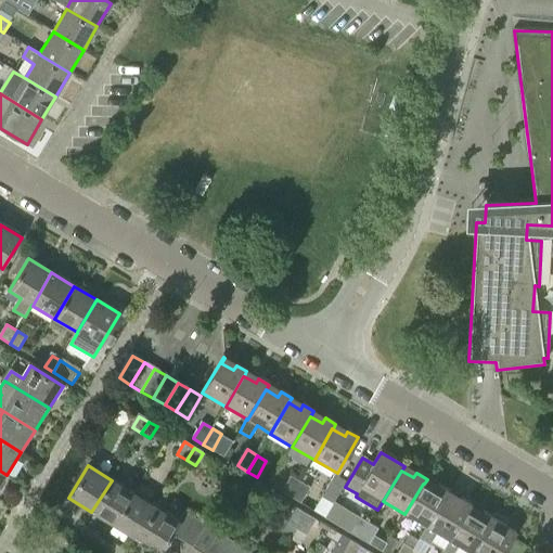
[(335,504),(345,487),(348,481),(336,475),(323,497),(335,504)]
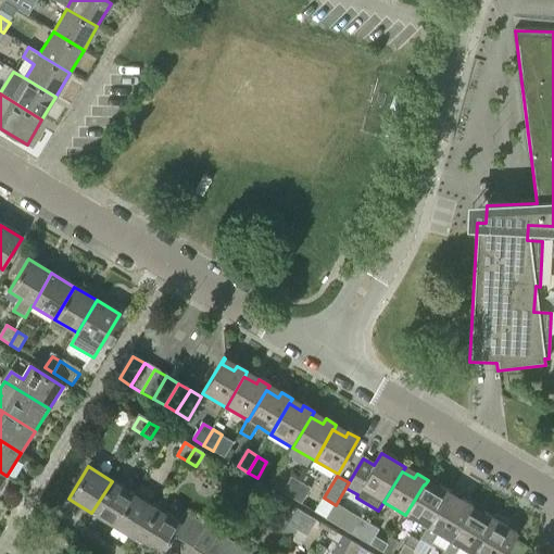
[(292,499),(302,482),(292,477),(282,493),(292,499)]
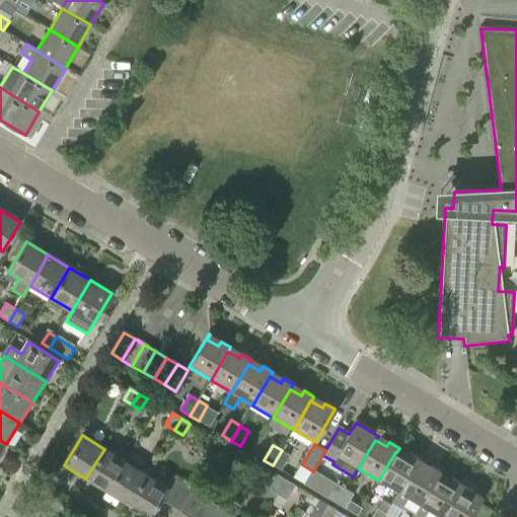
[(106,492),(126,462),(104,449),(85,478),(106,492)]
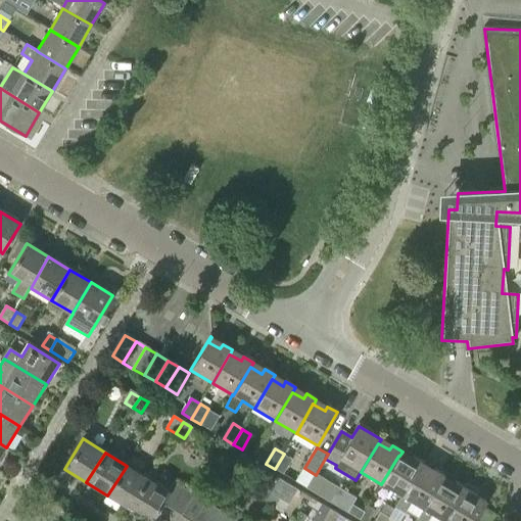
[(284,475),(293,460),(284,454),(275,469),(284,475)]
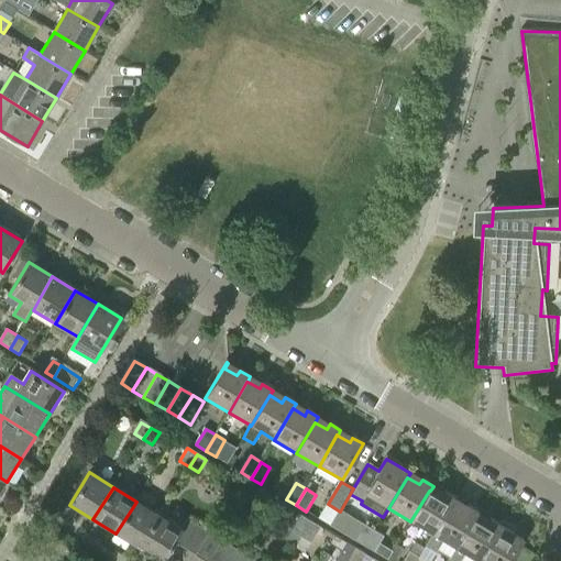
[(442,498),(430,491),(429,491),(410,521),(433,535),(454,498),(444,493),(442,498)]
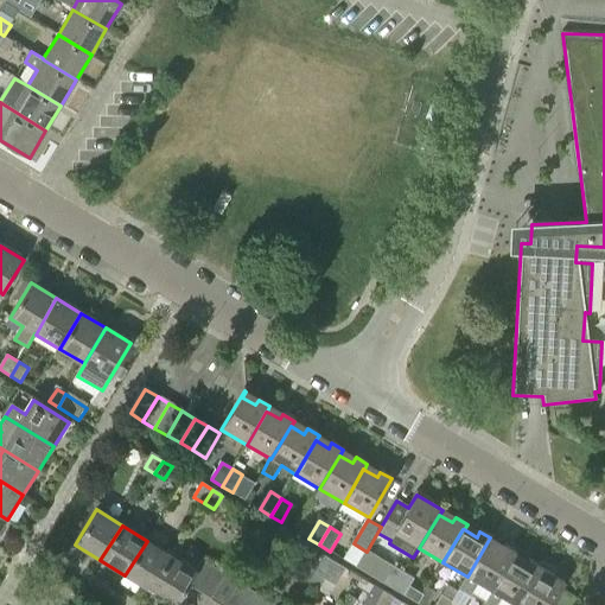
[(501,552),(488,545),(491,539),(490,537),(467,577),(459,591),(470,597),(478,583),(491,591),(511,558),(513,559),(515,553),(504,546),(501,552)]
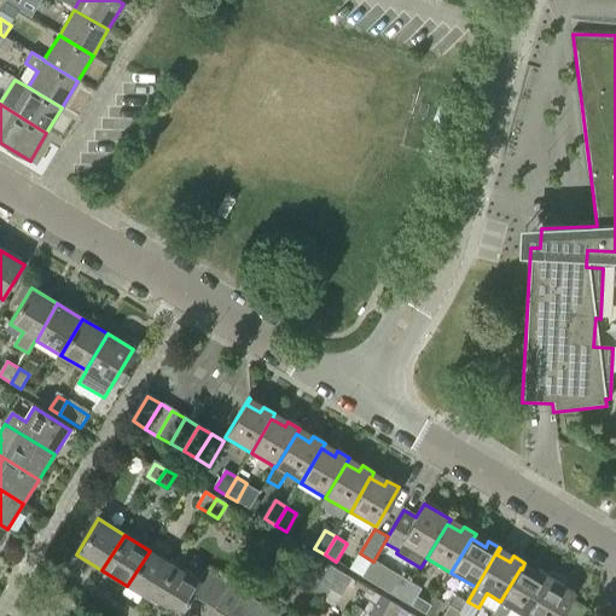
[(152,602),(175,565),(150,551),(127,586),(152,602)]
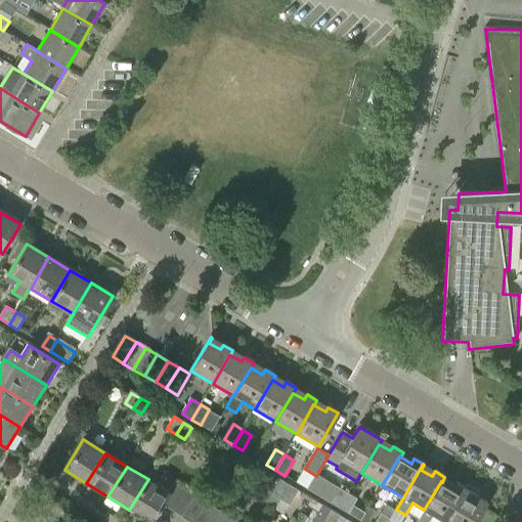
[(151,521),(161,506),(169,492),(148,479),(129,510),(148,521),(151,521)]
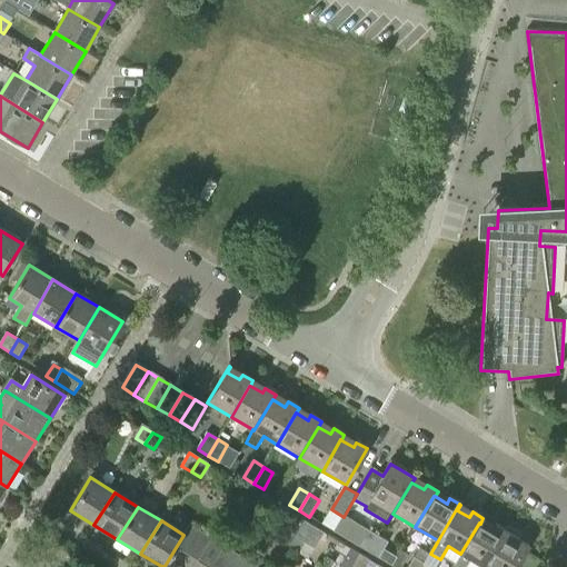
[(315,529),(305,523),(296,539),(306,545),(315,529)]
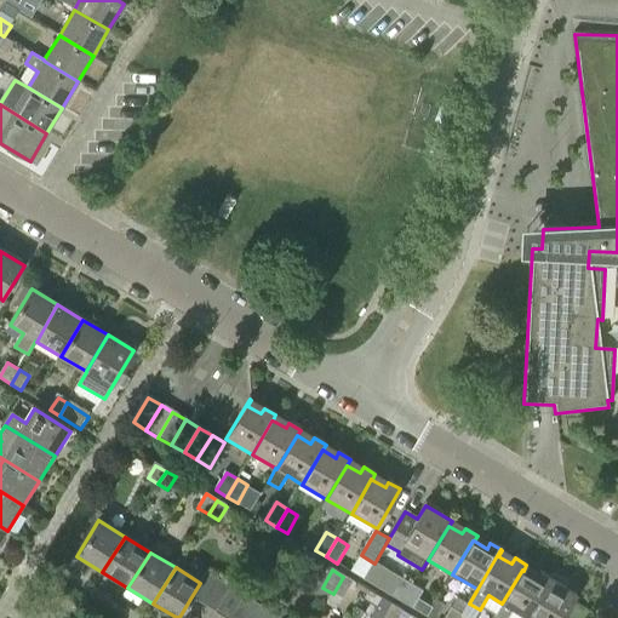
[(536,578),(524,571),(522,570),(502,604),(503,604),(497,616),(499,617),(509,617),(514,611),(526,617),(530,617),(551,579),(550,579),(539,573),(536,578)]
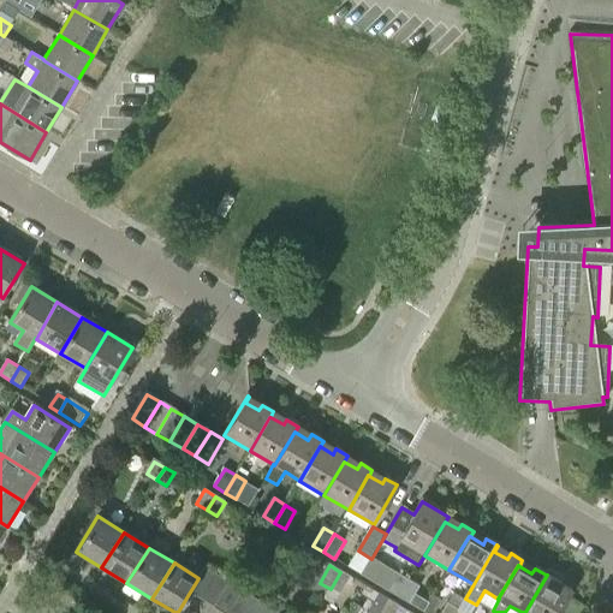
[(201,601),(215,576),(203,569),(198,578),(189,594),(201,601)]
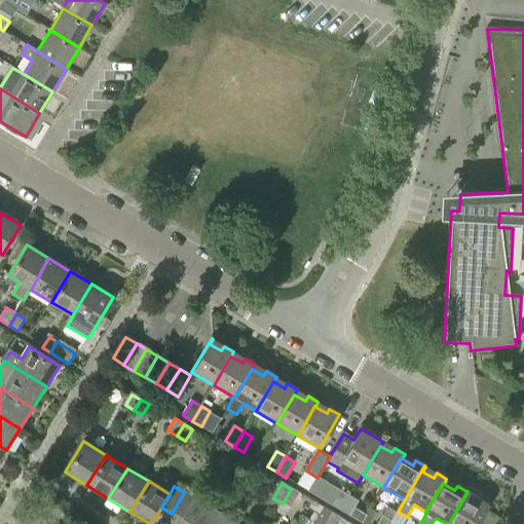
[(476,523),(488,504),(479,498),(481,495),(469,488),(466,491),(468,491),(449,523),(476,523)]
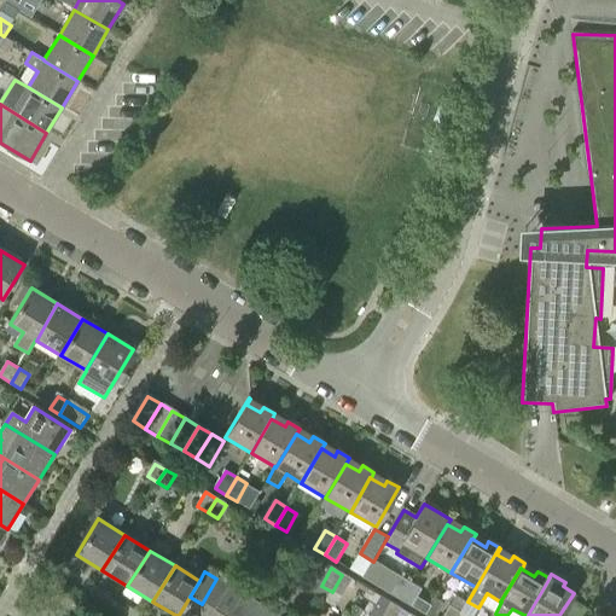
[(342,575),(332,592),(343,598),(353,581),(342,575)]
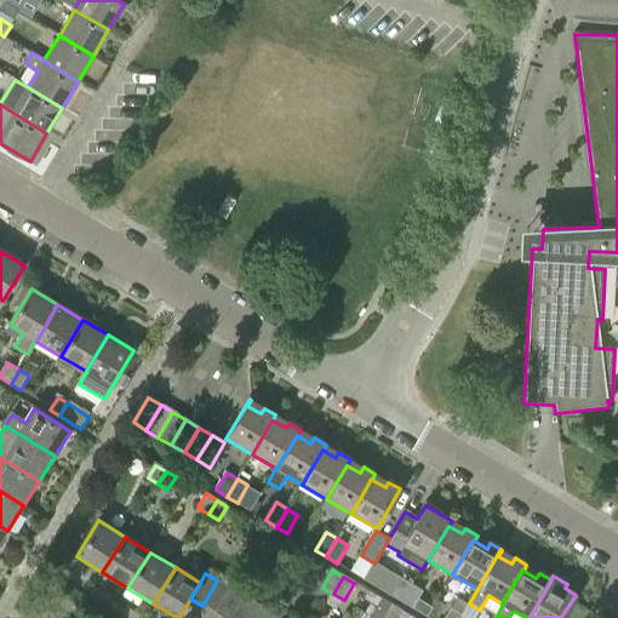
[(402,602),(413,584),(402,577),(392,596),(402,602)]
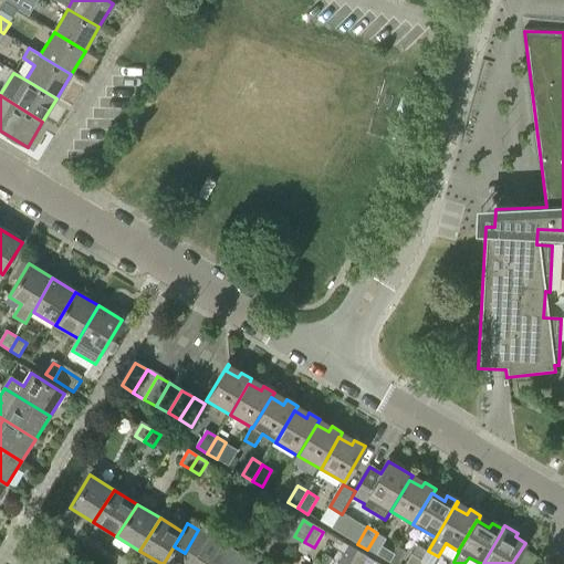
[(196,561),(209,538),(198,530),(185,553),(196,561)]
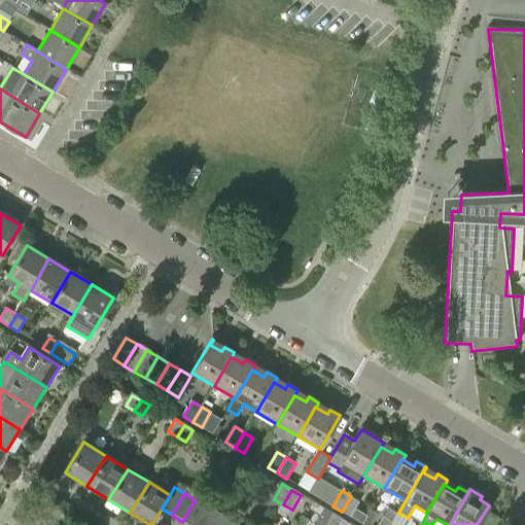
[(351,518),(360,502),(351,496),(342,512),(351,518)]
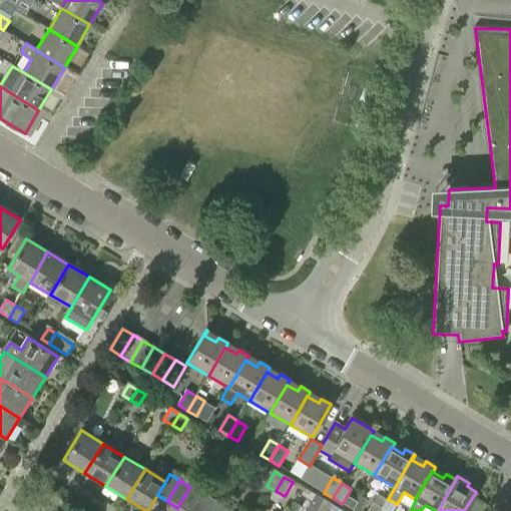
[(189,510),(201,494),(189,487),(177,508),(181,510),(189,510)]
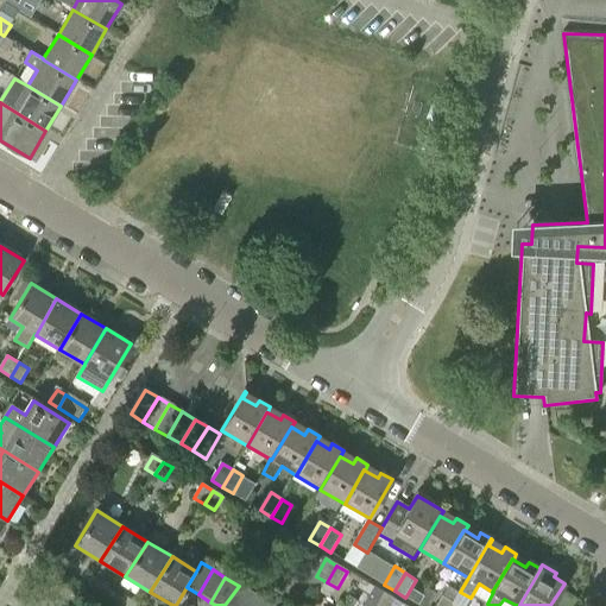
[(242,605),(251,593),(239,586),(225,605),(242,605)]
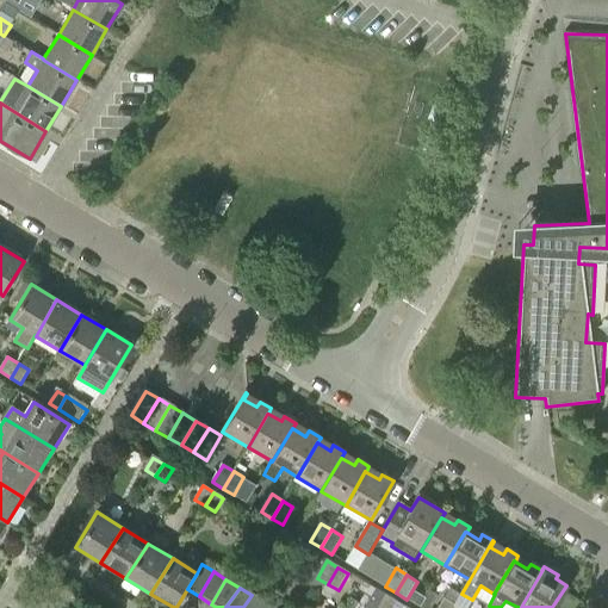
[(378,607),(386,596),(376,590),(366,606),(368,607),(378,607)]
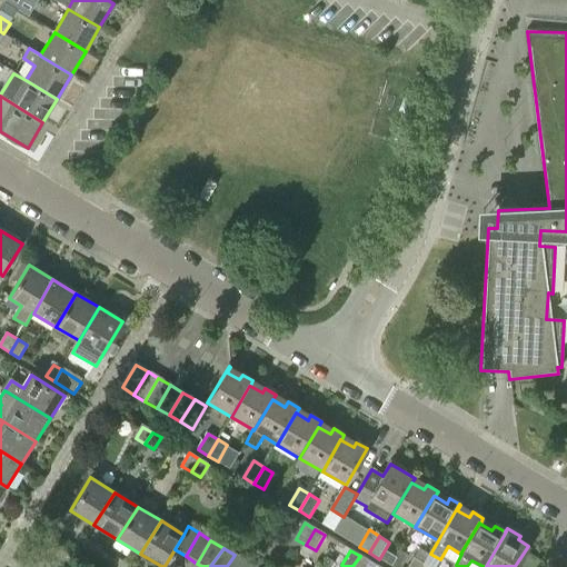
[(235,555),(227,566),(245,566),(247,563),(235,555)]
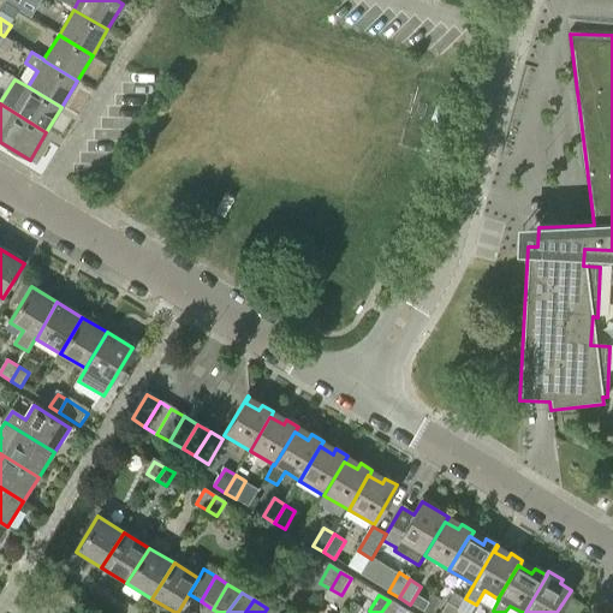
[(397,612),(400,607),(390,601),(381,612),(397,612)]
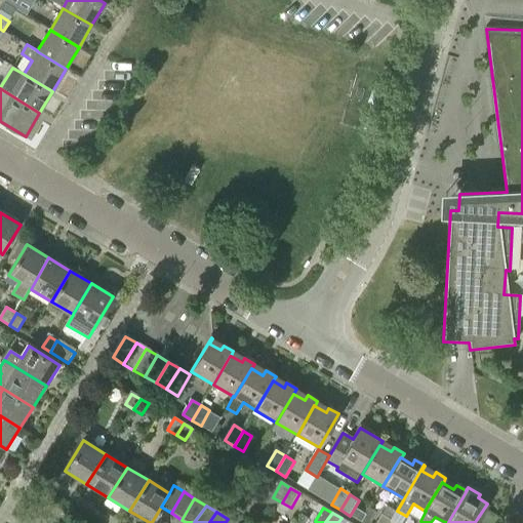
[(390,522),(392,519),(383,514),(376,522),(390,522)]
